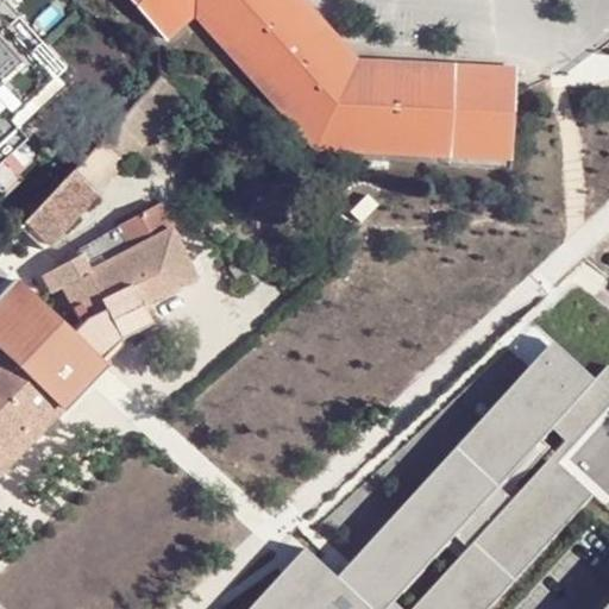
[(133,0),(165,35),(313,142),(451,149),(456,61),(357,57),(305,0),(133,0)]
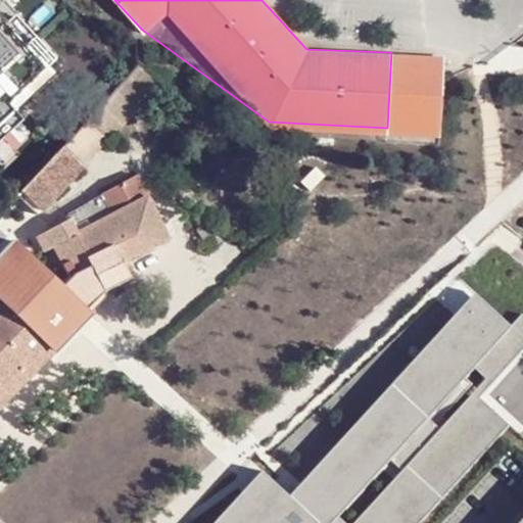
[(0,141),(22,121),(4,105),(52,61),(0,6),(0,141)]
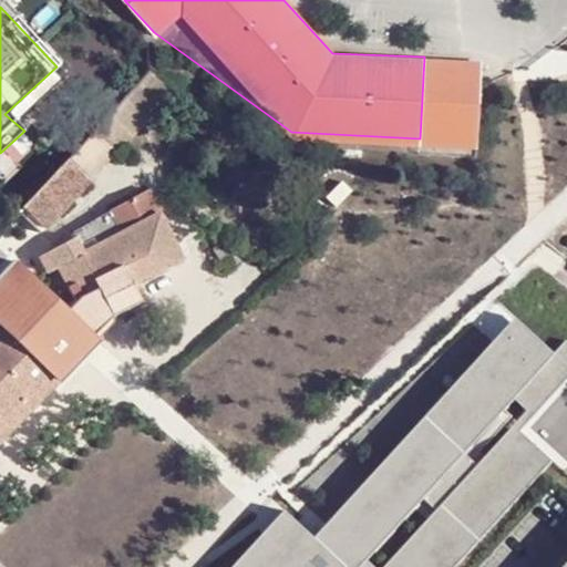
[(481,60),(424,57),(420,138),(420,148),(476,152),(481,60)]
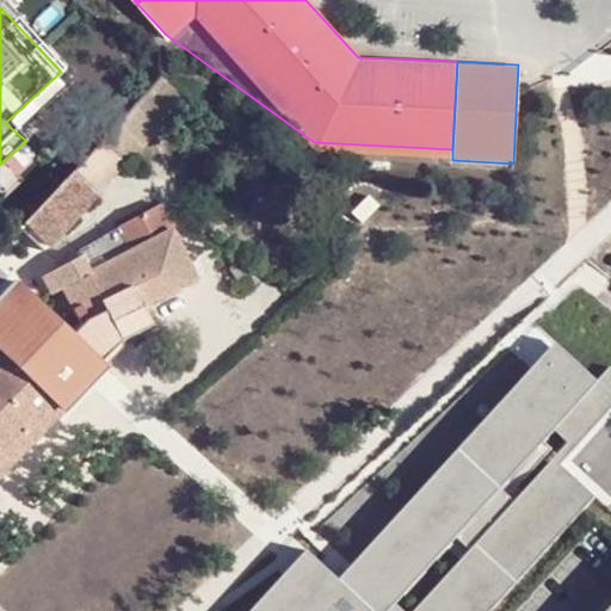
[(31,264),(96,193),(183,99),(160,74),(141,94),(112,127),(102,140),(85,155),(8,241),(31,264)]
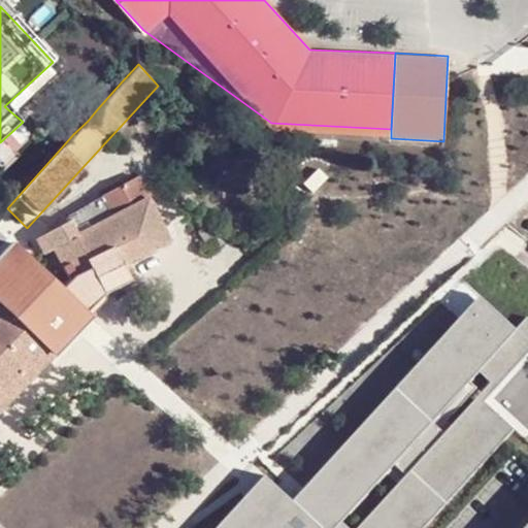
[(300,164),(289,179),(309,195),(321,180),(300,164)]
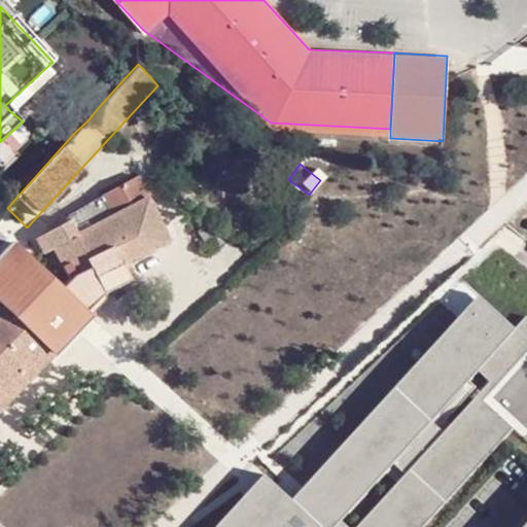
[(168,239),(138,176),(103,194),(65,217),(67,221),(91,267),(103,291),(131,279),(123,262),(168,239)]
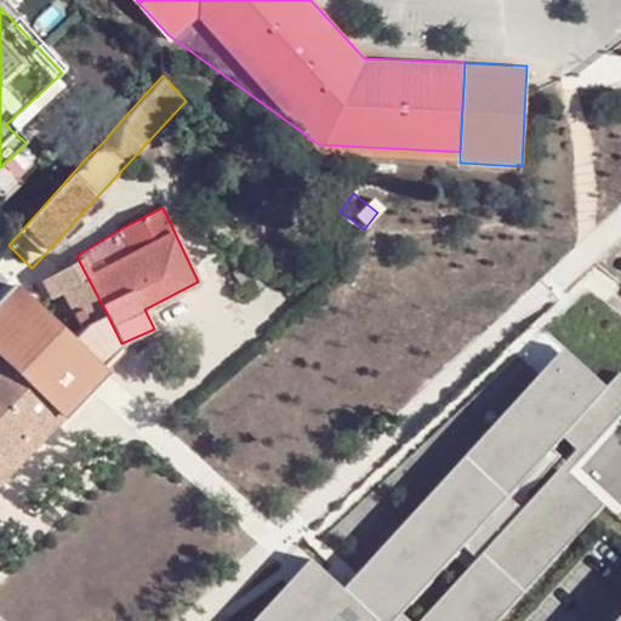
[(107,314),(79,261),(73,263),(43,281),(51,296),(45,298),(32,303),(67,336),(72,340),(86,325),(107,314)]
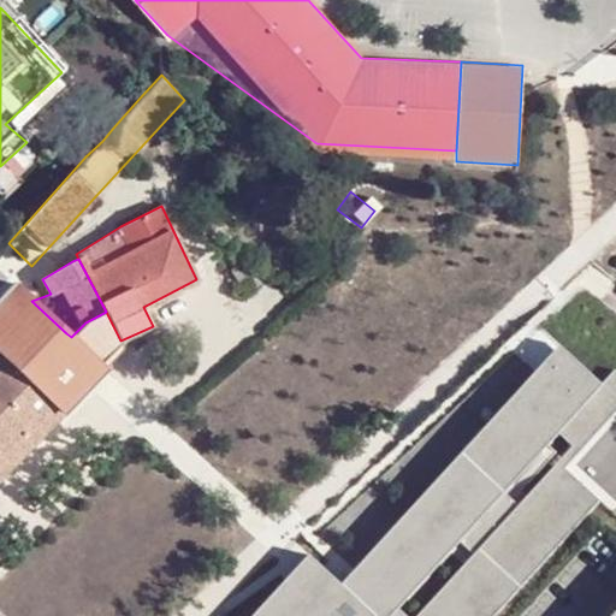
[(243,267),(231,272),(237,284),(249,279),(243,267)]
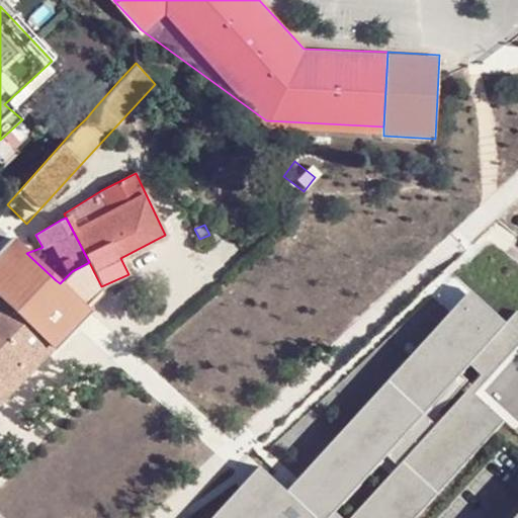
[(0,228),(0,296),(39,335),(75,298),(60,283),(56,280),(26,253),(0,228)]
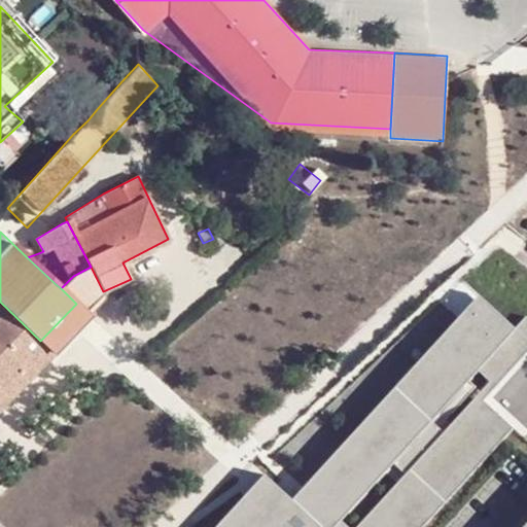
[(103,291),(91,267),(73,276),(61,288),(76,304),(84,311),(103,291)]
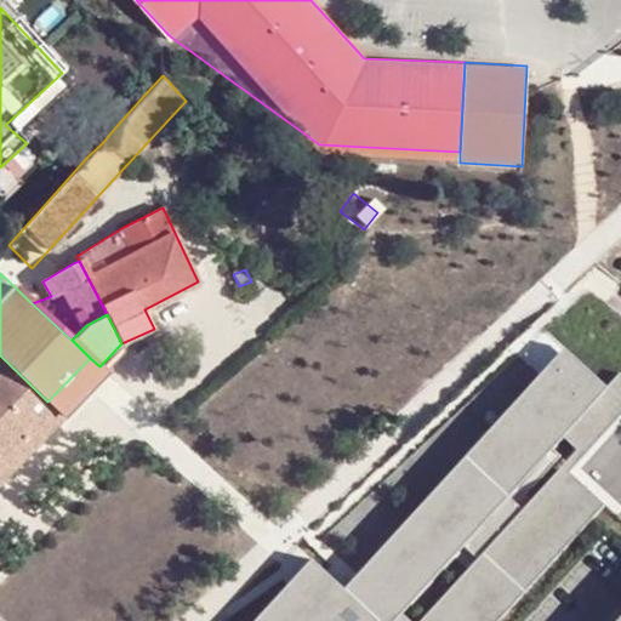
[(520,339),(330,540),(383,591),(574,388),(520,339)]
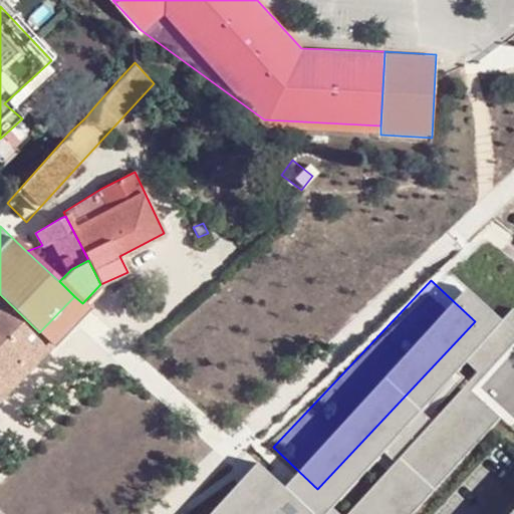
[(0,400),(52,344),(39,332),(0,294),(0,400)]
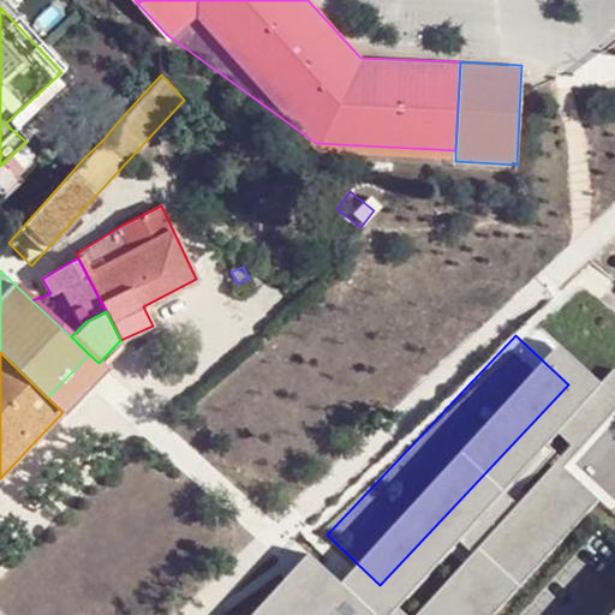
[(47,398),(63,412),(105,369),(99,363),(89,354),(47,398)]
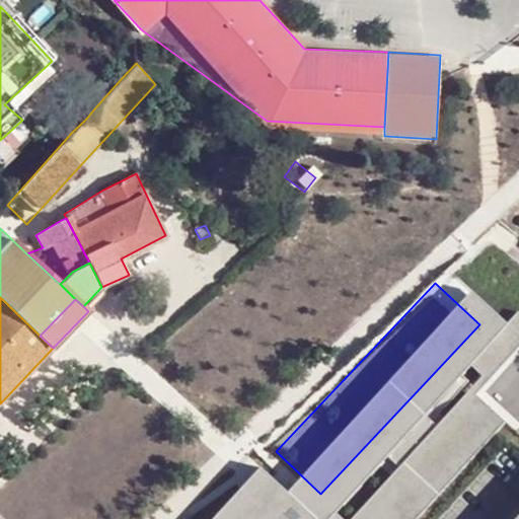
[(518,342),(502,322),(491,332),(512,357),(518,351),(518,342)]
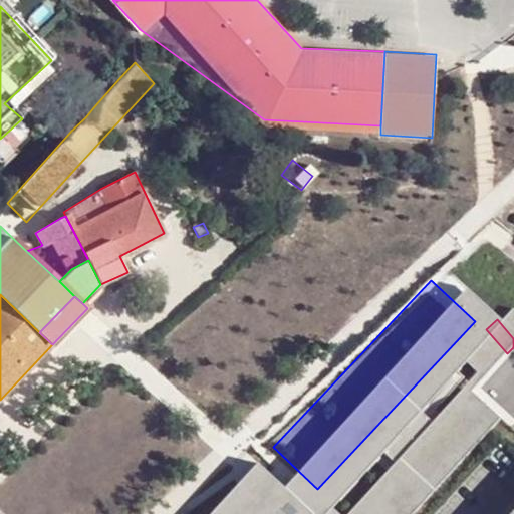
[(334,510),(320,498),(312,507),(319,513),(412,513),(492,426),(457,395),(472,378),(462,369),(334,510)]
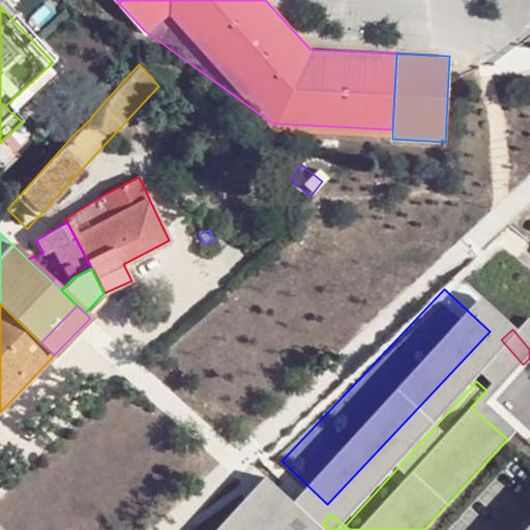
[(401,432),(367,469),(380,479),(413,442),(401,432)]
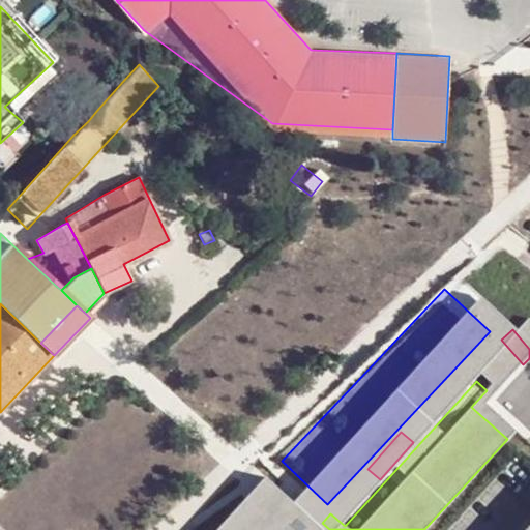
[(266,529),(284,510),(298,524),(311,511),(259,464),(197,529),(266,529)]
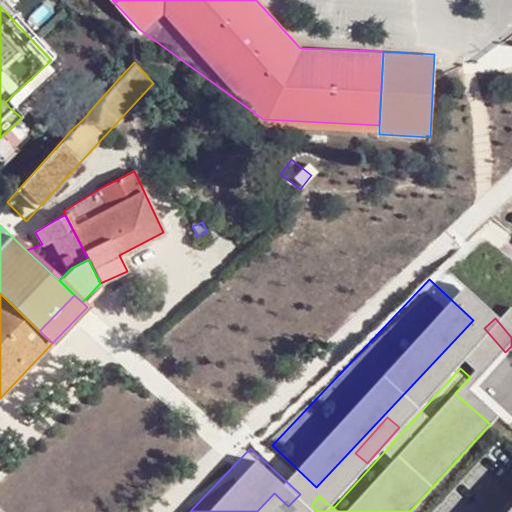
[(14,511),(0,498),(0,511),(14,511)]
